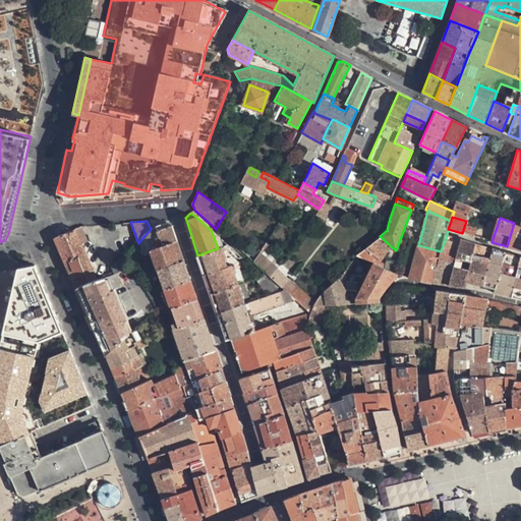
[(158,248),(178,242),(172,225),(170,226),(167,223),(158,226),(151,229),(158,248)]
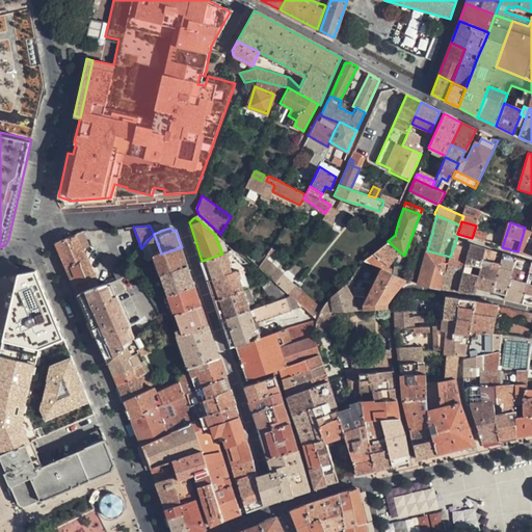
[(531,256),(531,230),(530,230),(525,228),(517,251),(531,256)]
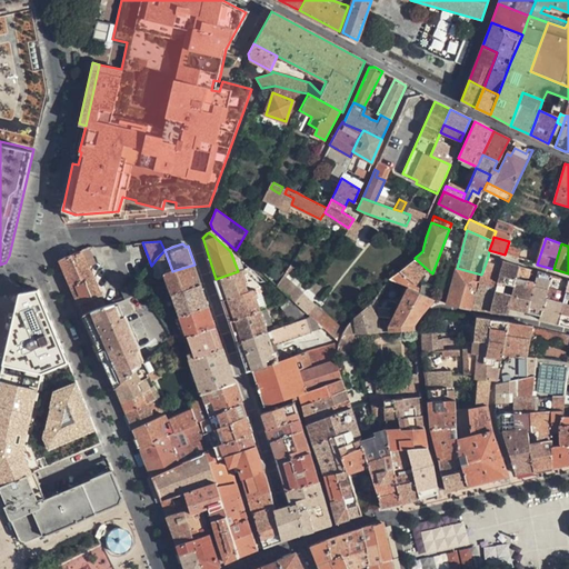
[(59,260),(71,287),(87,280),(93,298),(101,296),(93,277),(82,250),(59,260)]
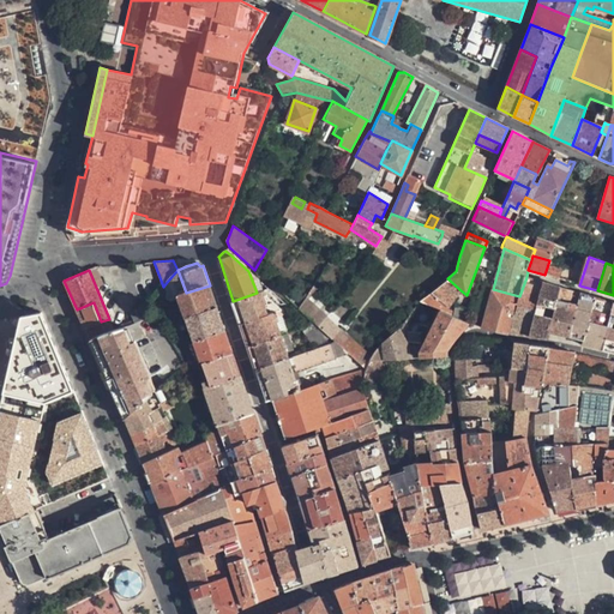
[(217,308),(210,286),(186,293),(178,270),(168,281),(178,296),(186,319),(217,308)]
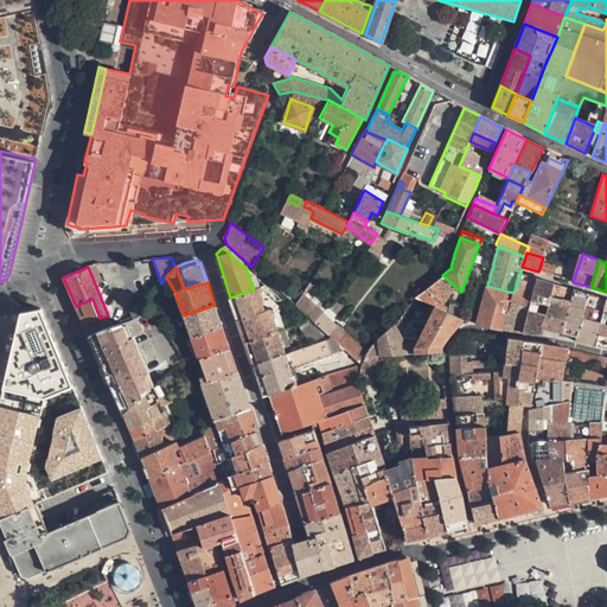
[(133,283),(142,305),(161,283),(158,274),(133,283)]
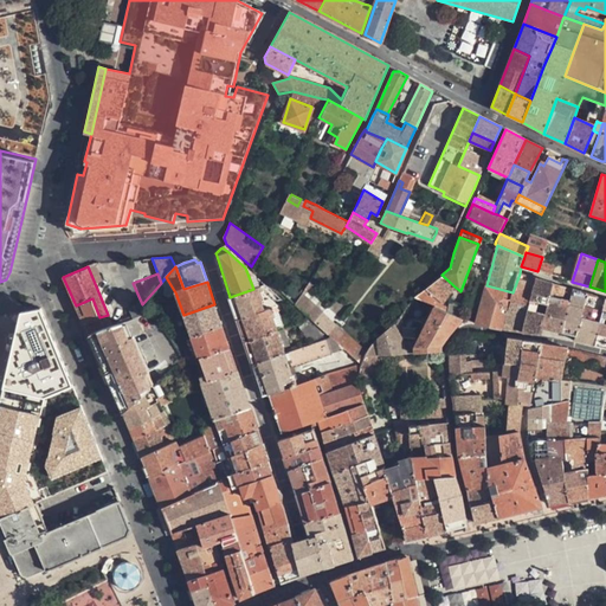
[(536,278),(520,274),(513,292),(510,302),(529,305),(533,290),(536,278)]
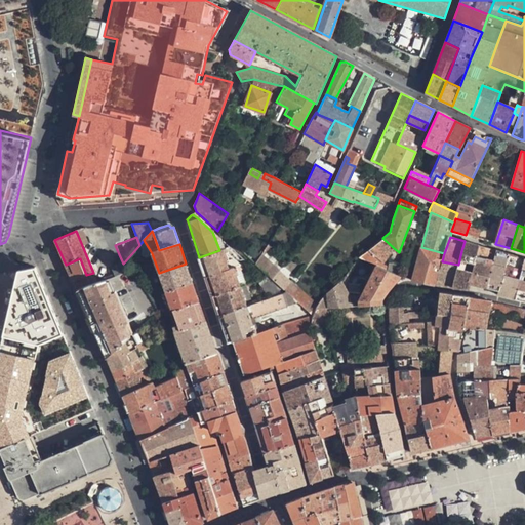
[(368,260),(374,254),(385,264),(394,248),(382,238),(368,248),(359,256),(368,260)]
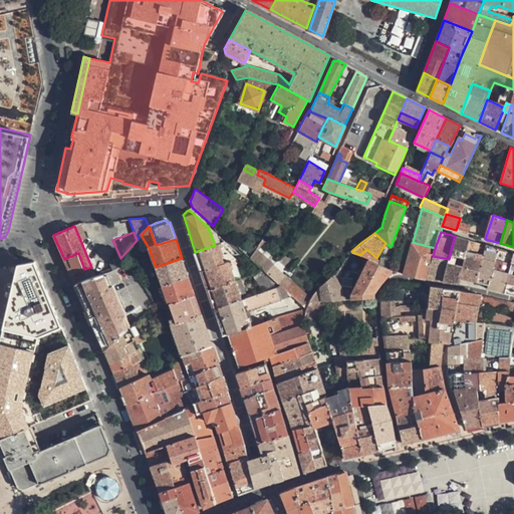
[(445,276),(457,280),(457,283),(459,283),(460,279),(458,278),(469,240),(455,236),(452,246),(449,259),(445,276)]
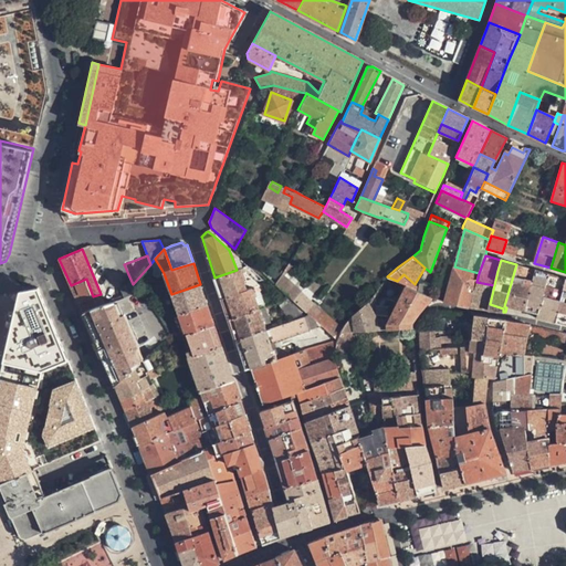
[(516,264),(504,306),(506,307),(523,311),(524,311),(531,284),(524,282),(528,268),(516,264)]
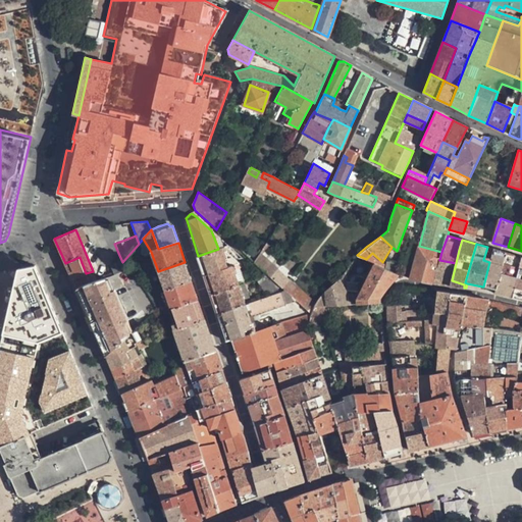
[(441,252),(419,246),(410,278),(432,283),(439,260),(441,252)]
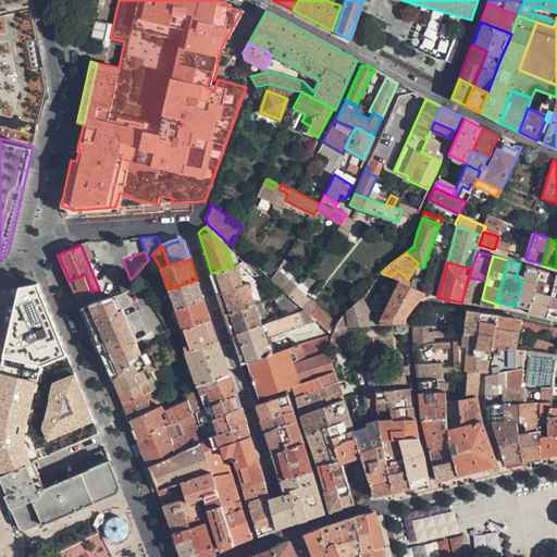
[(525,265),(520,263),(516,277),(522,280),(525,265)]
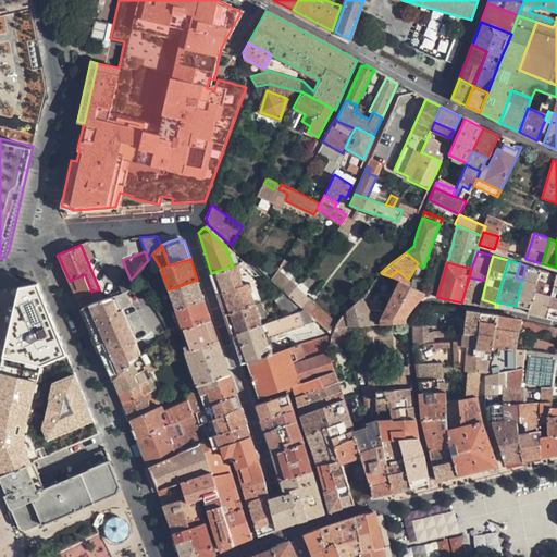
[(219,294),(244,285),(236,264),(233,265),(211,273),(219,294)]
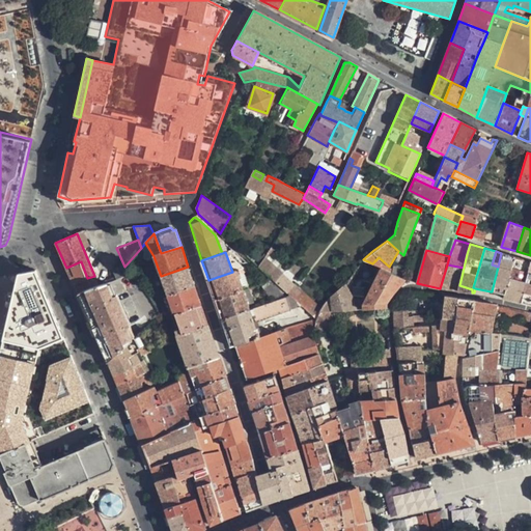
[(255,253),(250,260),(254,264),(257,268),(262,259),(255,253)]
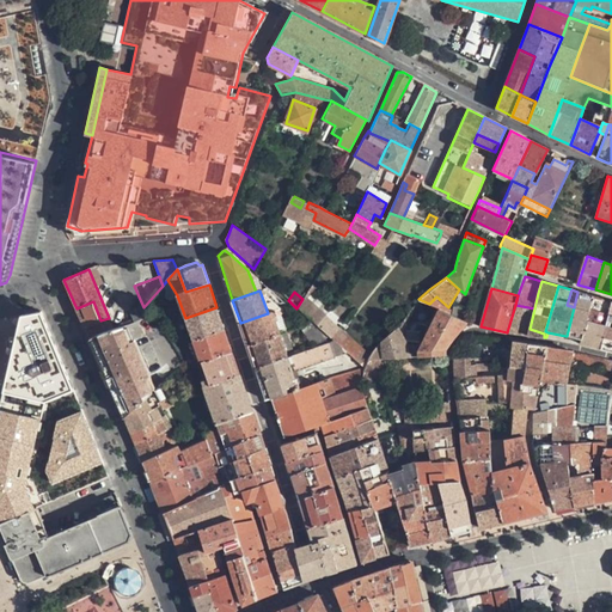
[(594,295),(577,292),(574,307),(567,336),(581,338),(587,320),(594,295)]
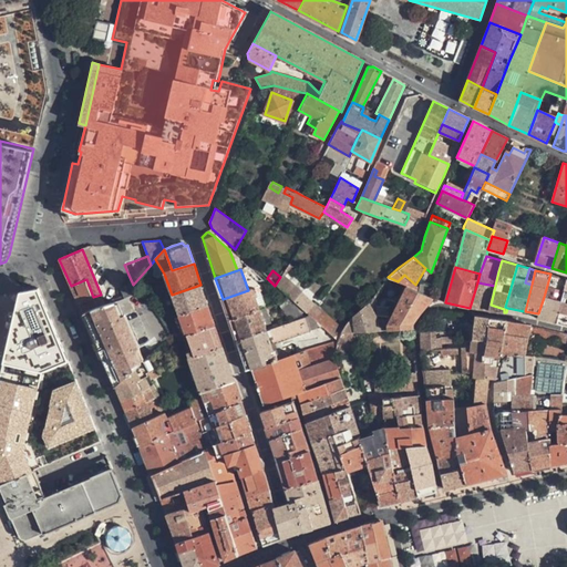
[(566,279),(550,274),(544,297),(560,301),(566,279)]
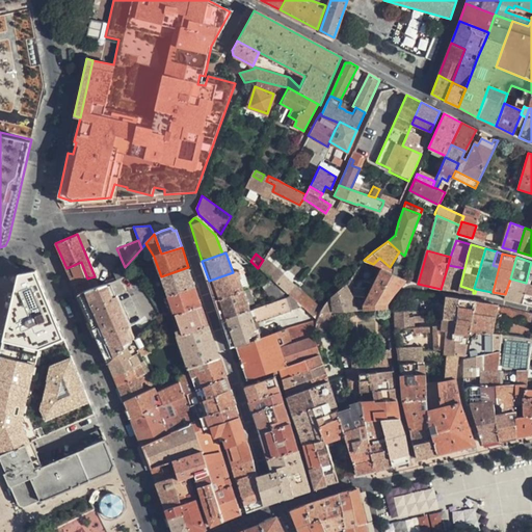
[(81,262),(67,268),(74,285),(87,278),(81,262)]
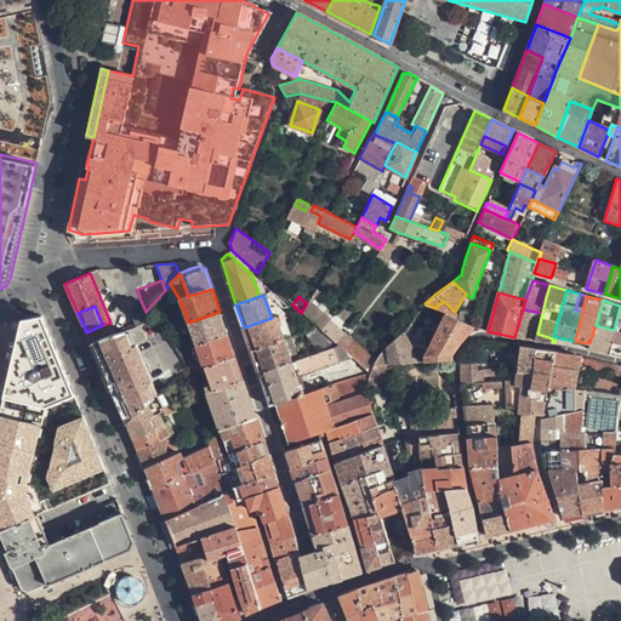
[(523,309),(514,337),(536,340),(536,336),(537,334),(542,313),(523,309)]
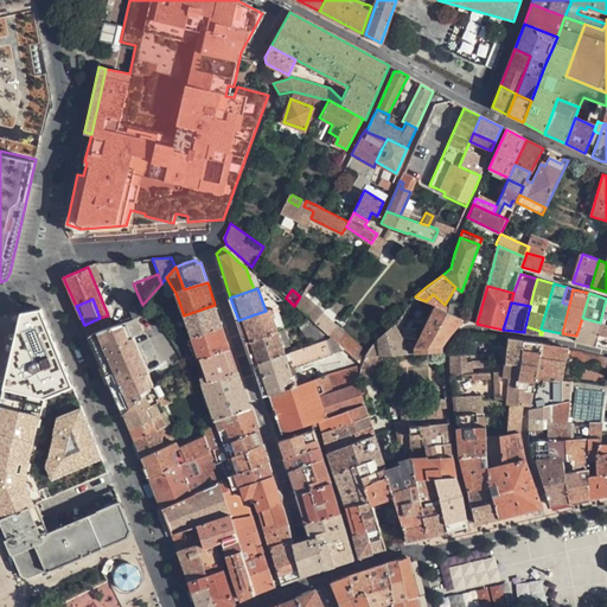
[(161,378),(172,369),(189,363),(173,344),(159,324),(151,313),(144,304),(142,305),(132,310),(135,319),(126,323),(113,326),(104,327),(89,336),(106,375),(122,413),(134,403),(161,378)]
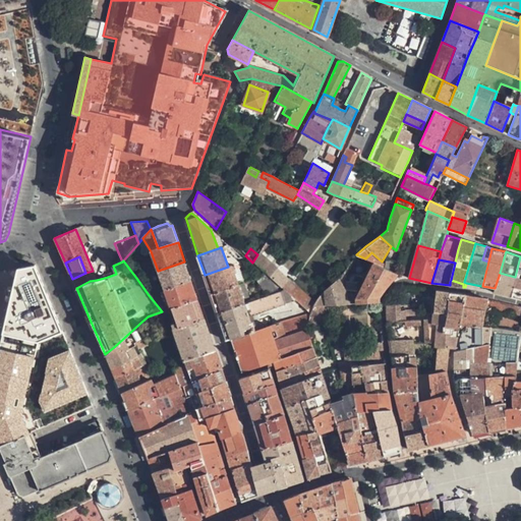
[(191,281),(184,262),(158,271),(164,290),(191,281)]
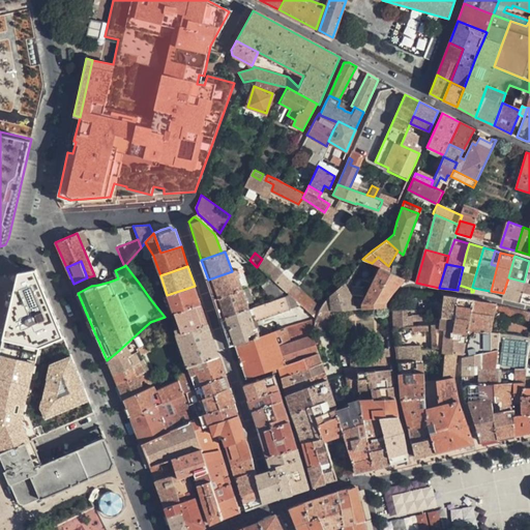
[(404,278),(386,270),(379,267),(361,297),(360,297),(359,308),(371,307),(386,306),(385,302),(387,300),(404,280),(404,278)]
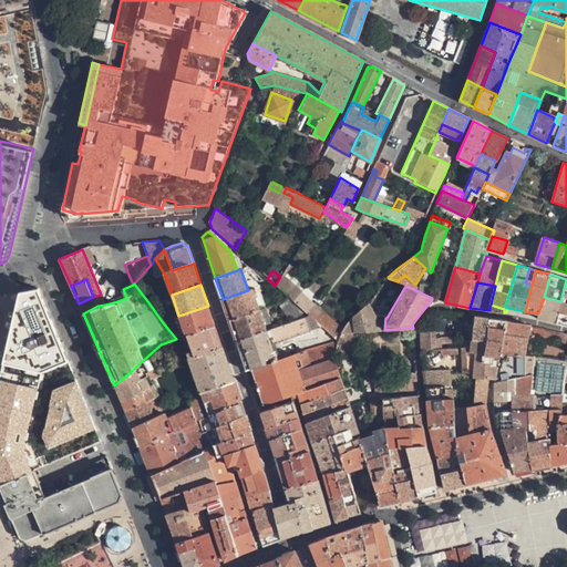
[(38,289),(22,287),(0,375),(0,481),(102,440),(38,289)]
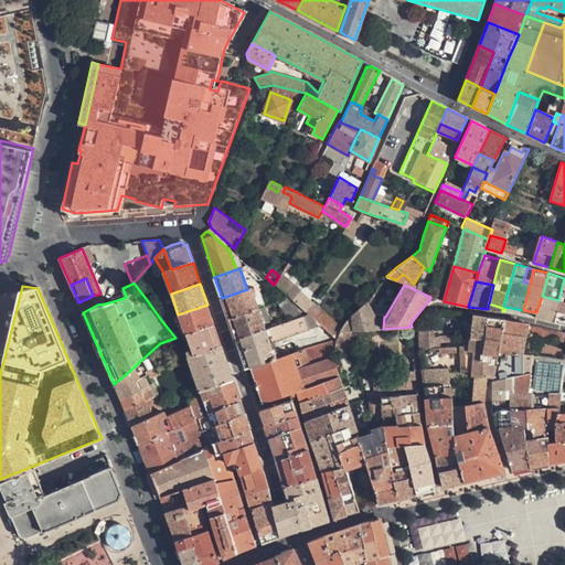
[(291,286),(284,294),(292,301),(299,294),(291,286)]
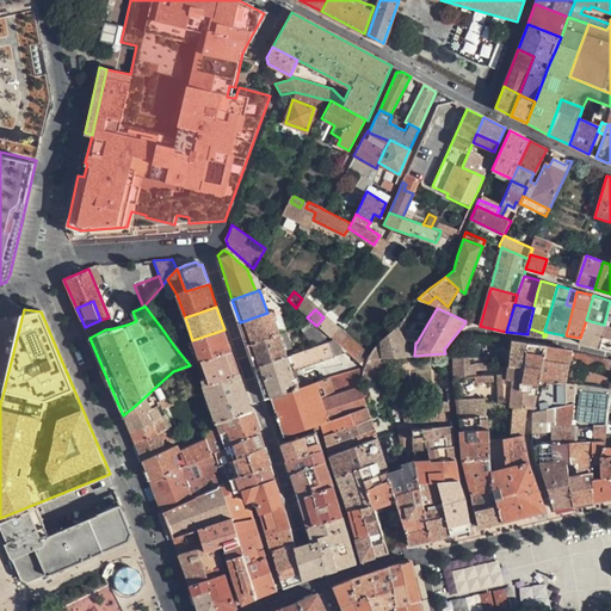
[(247,345),(279,334),(272,312),(267,313),(240,322),(247,345)]
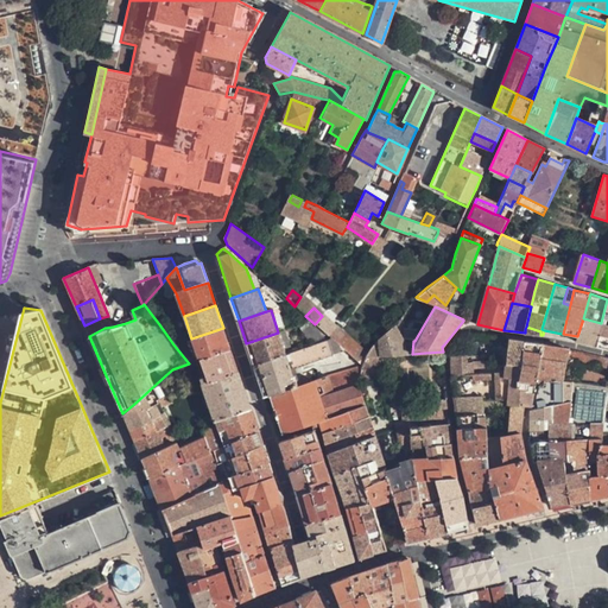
[(87,331),(89,336),(105,328),(113,327),(108,316),(100,318),(84,325),(87,331)]
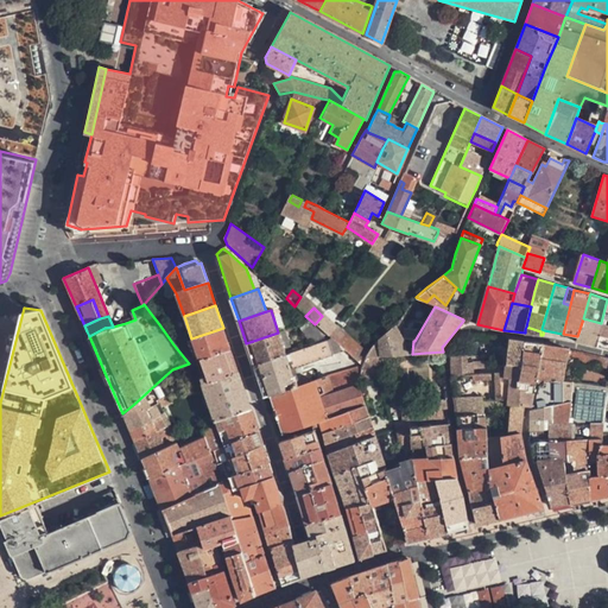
[(328,336),(335,328),(322,316),(315,324),(328,336)]
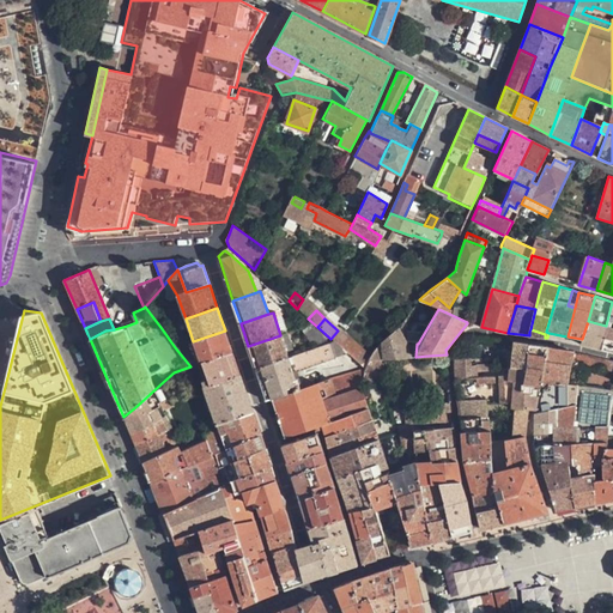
[(588,321),(582,339),(581,345),(600,350),(606,326),(588,321)]
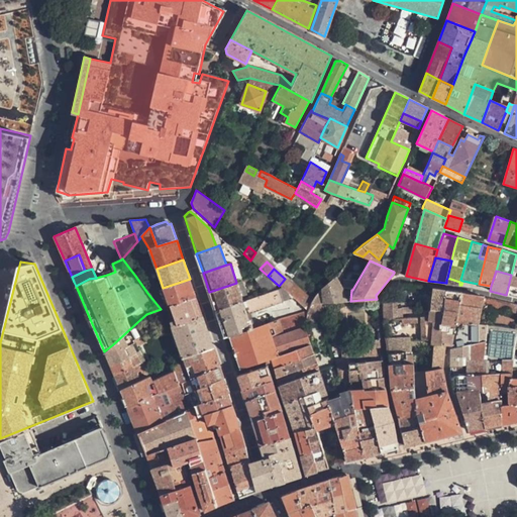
[(263,286),(268,280),(262,275),(256,281),(263,286)]
